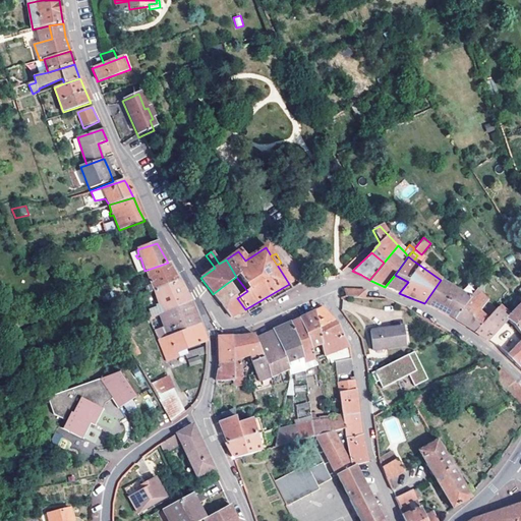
[(131,285),(135,297),(153,291),(179,282),(176,276),(168,263),(145,271),(149,283),(143,285),(142,281),(131,285)]
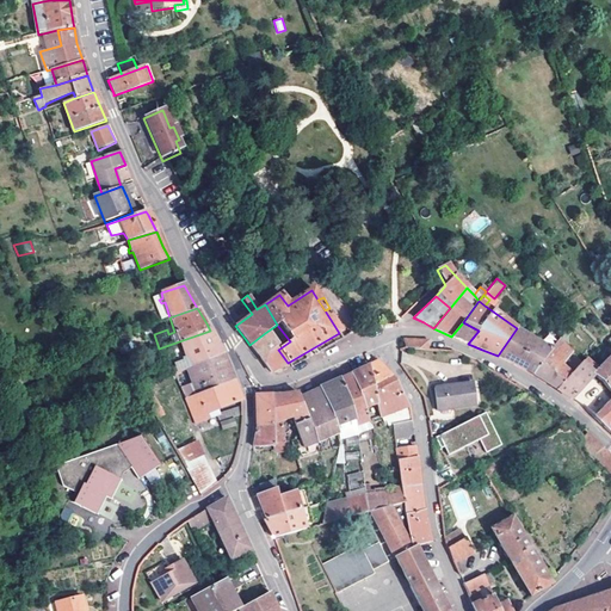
[(456,339),(468,344),(479,331),(463,322),(451,337),(456,339)]
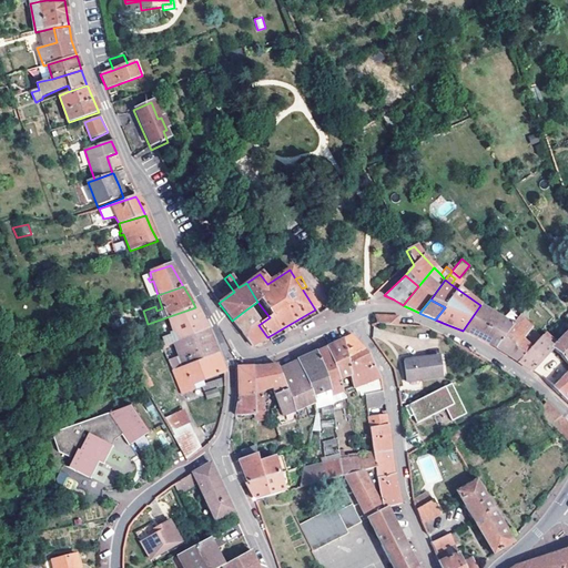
[(501,320),(480,305),(463,331),(492,346),(496,348),(520,315),(511,306),(501,320)]
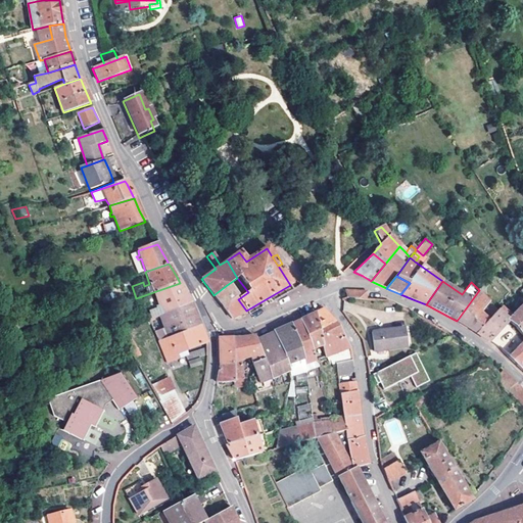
[(157,317),(192,303),(186,292),(180,283),(153,292),(158,310),(147,314),(149,320),(150,319),(157,317)]
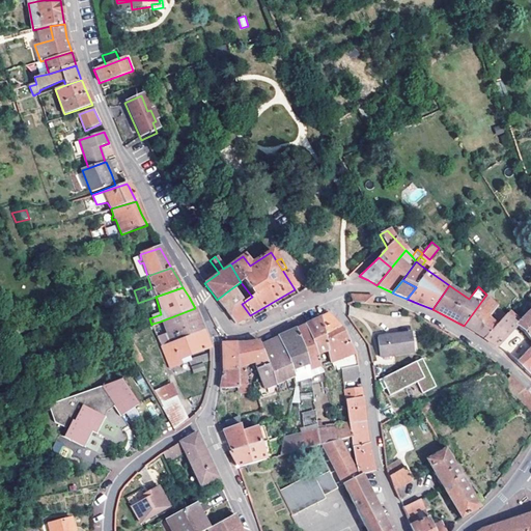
[(250,315),(242,304),(230,289),(217,300),(224,310),(235,325),(239,323),(250,315)]
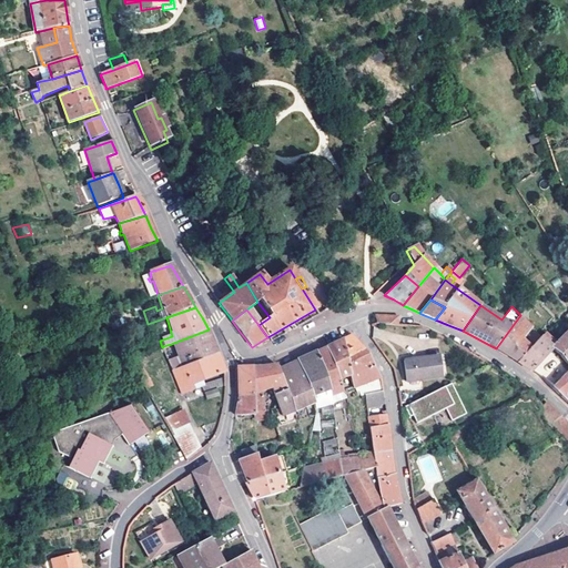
[(520,340),(533,326),(520,315),(496,348),(503,352),(507,355),(517,362),(539,340),(543,336),(537,331),(526,343),(520,340)]
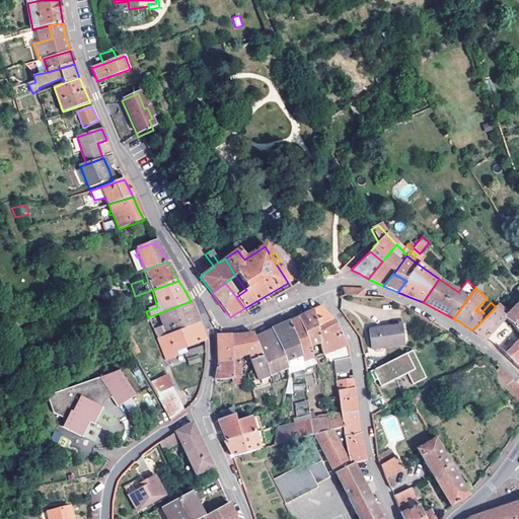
[(343,289),(346,295),(343,296),(363,299),(363,296),(366,296),(366,294),(363,294),(364,290),(343,289)]
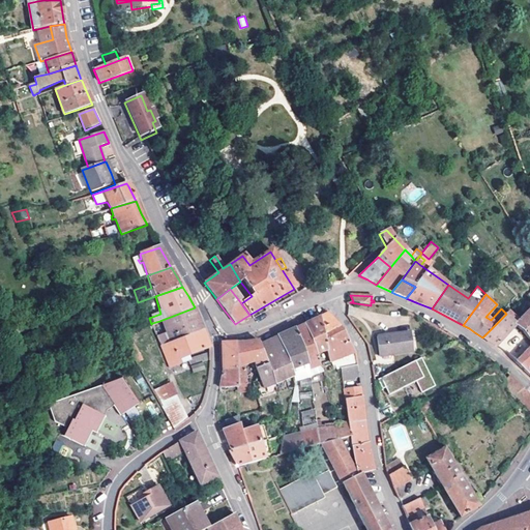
[(155,336),(160,348),(203,330),(197,313),(195,307),(159,321),(165,333),(157,335),(155,336)]
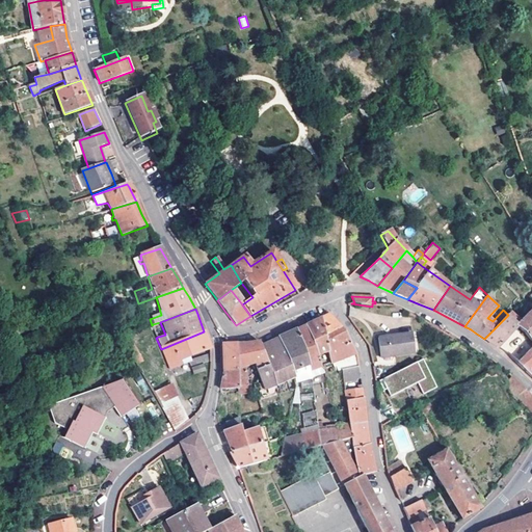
[(531,311),(520,323),(510,313),(508,315),(505,318),(516,328),(531,345),(531,311)]
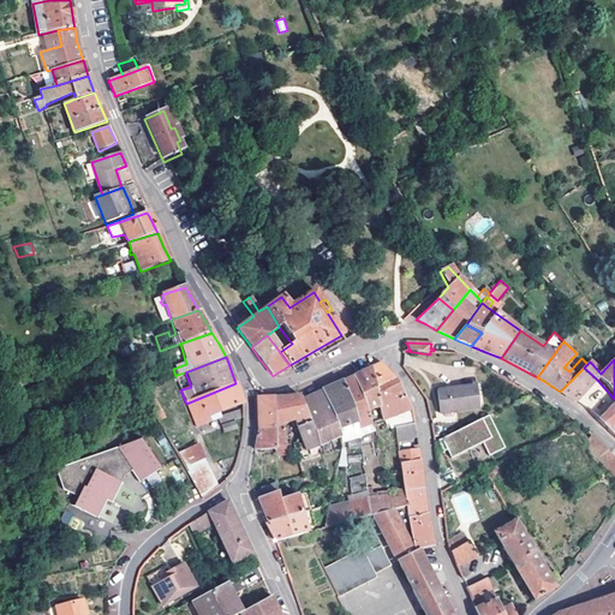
[(383,392),(396,387),(381,365),(370,371),(383,392)]
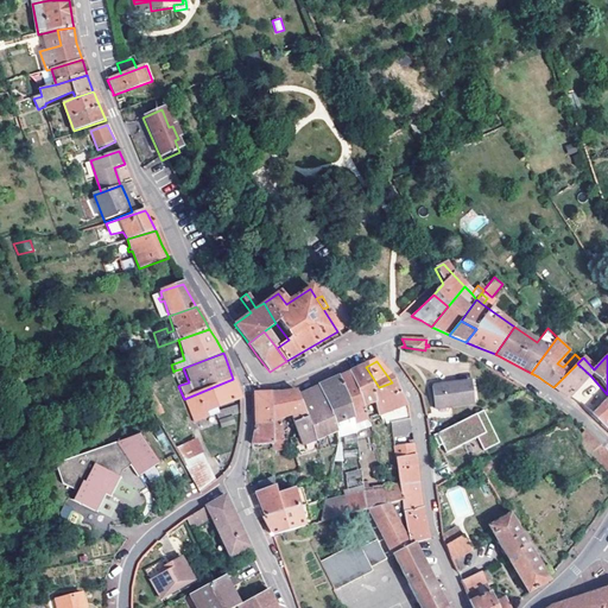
[(590,375),(577,363),(553,387),(557,390),(569,398),(590,375)]
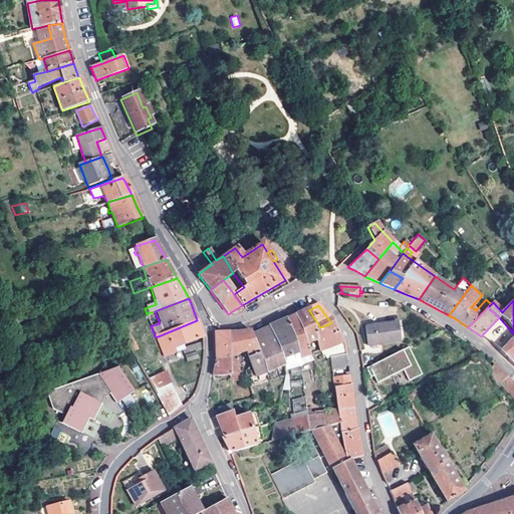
[(326,337),(320,327),(309,310),(297,315),(294,316),(305,345),(314,341),(318,352),(320,351),(324,359),(334,357),(345,356),(344,348),(343,343),(337,333),(326,337)]
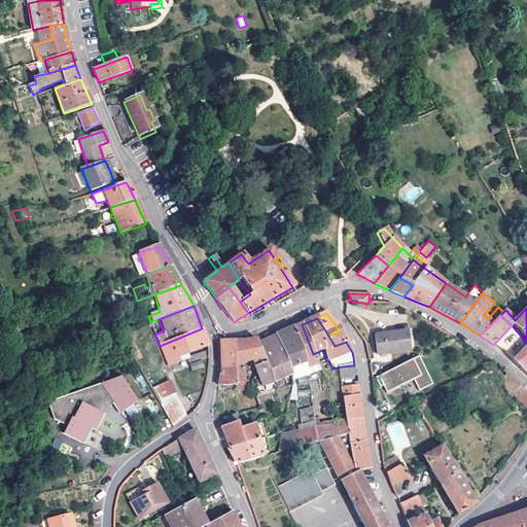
[(317,364),(313,354),(302,324),(295,327),(292,328),(305,363),(307,369),(317,364)]
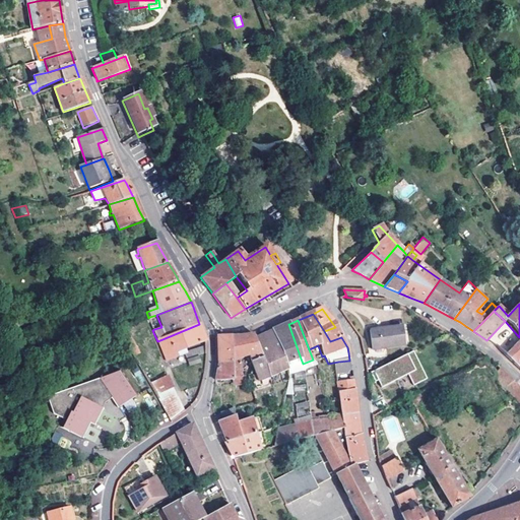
[(157,341),(167,362),(182,355),(182,350),(205,342),(205,340),(203,335),(199,324),(157,341)]
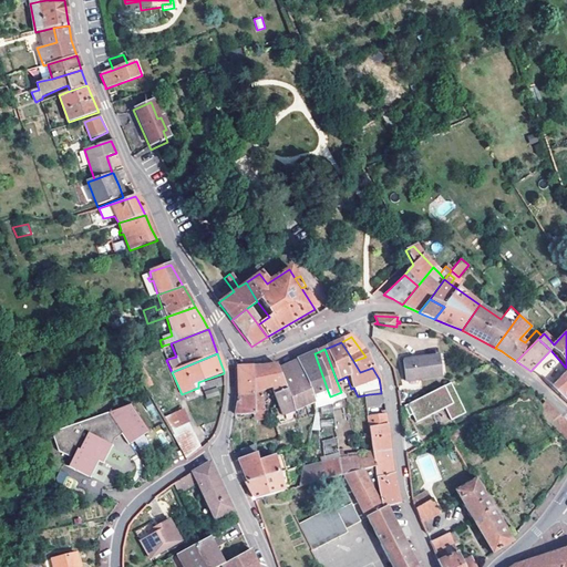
[(299,361),(296,362),(311,398),(328,391),(315,353),(299,361)]
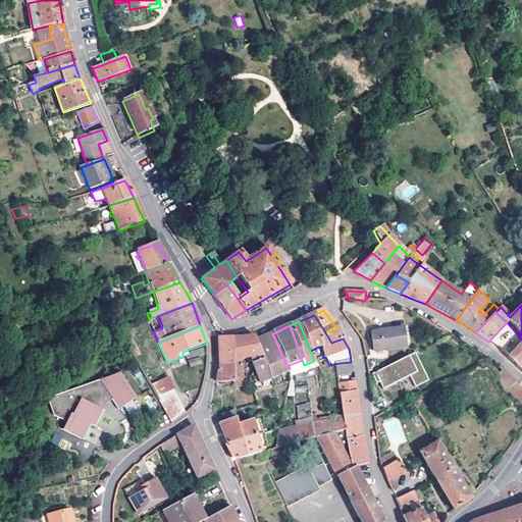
[(336,328),(325,332),(331,343),(343,338),(342,335),(338,330),(336,328)]
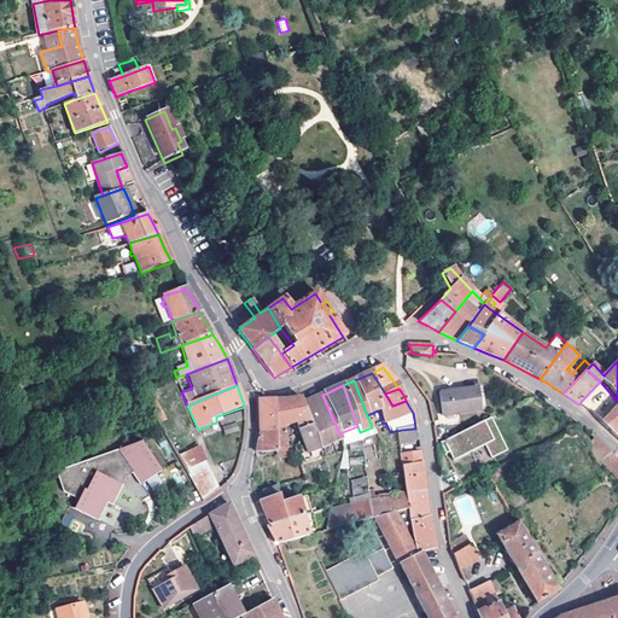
[(477,390),(438,394),(442,417),(479,413),(477,390)]
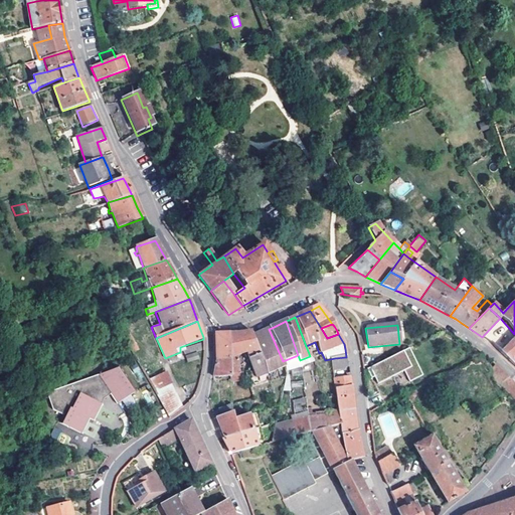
[(235,330),(231,330),(230,360),(230,377),(231,383),(240,383),(239,357),(249,356),(256,377),(253,378),(255,382),(253,382),(255,388),(265,385),(263,377),(267,375),(251,336),(249,329),(244,330),(240,330),(235,330)]
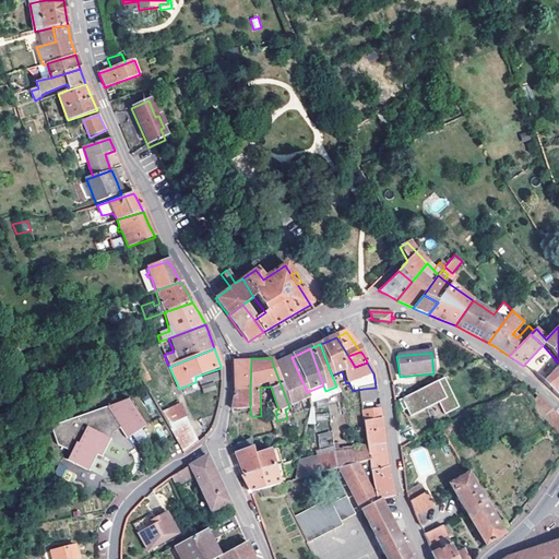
[(277,363),(273,365),(289,407),(309,399),(307,392),(292,357),(277,363)]
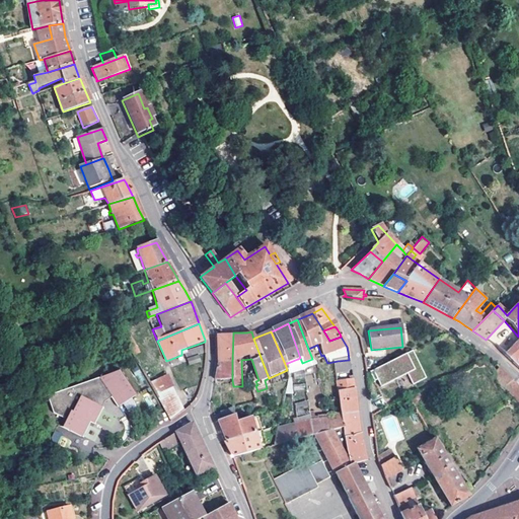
[(232,363),(233,332),(227,334),(225,334),(217,334),(218,341),(218,364),(232,363)]
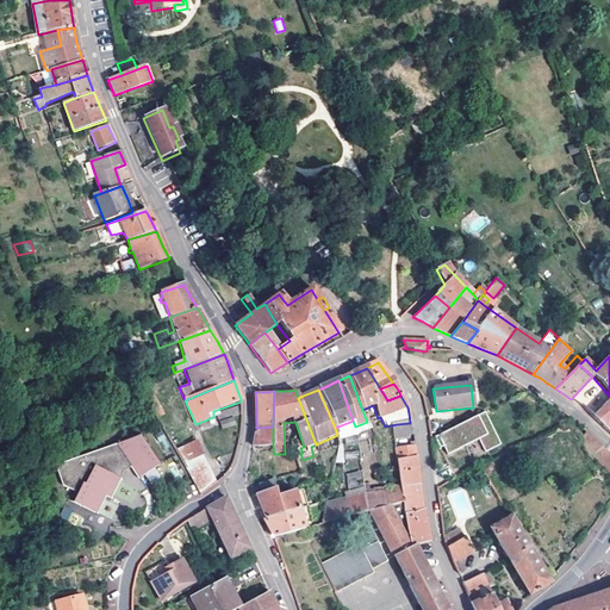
[(609,404),(593,418),(609,433),(609,404)]
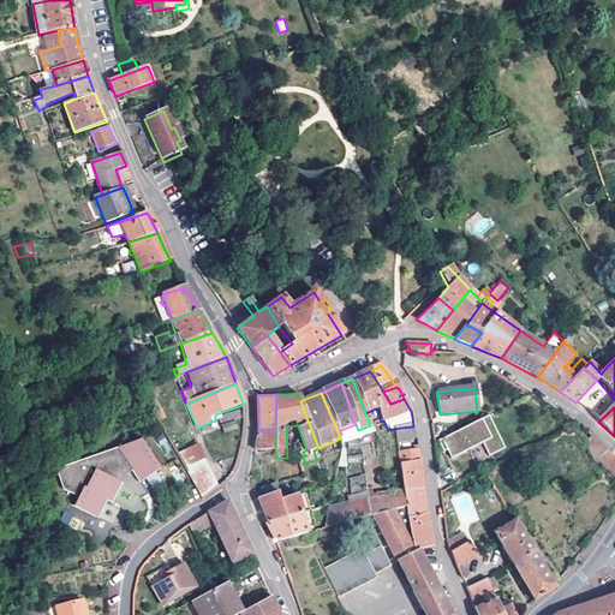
[(506,447),(490,415),(439,441),(443,451),(448,449),(453,458),(484,442),(490,455),(506,447)]
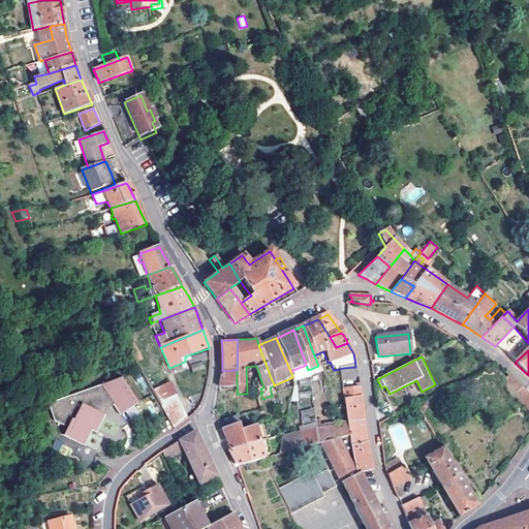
[(190,368),(205,363),(203,360),(189,365),(190,368)]
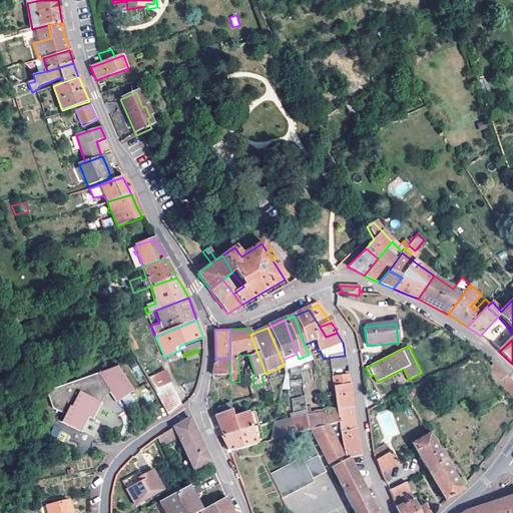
[(300,366),(313,361),(309,355),(299,359),(300,366)]
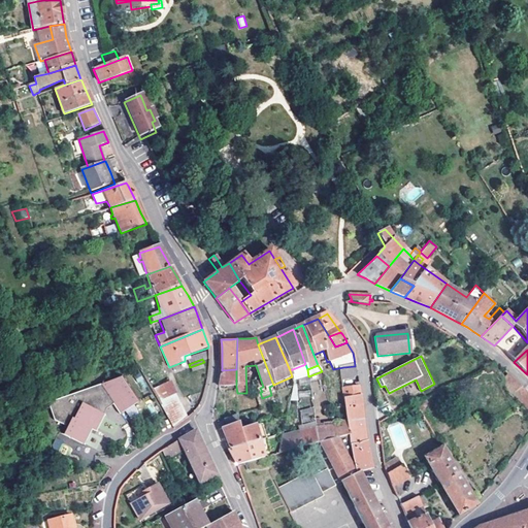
[(236,387),(236,369),(222,370),(219,385),(219,388),(236,387)]
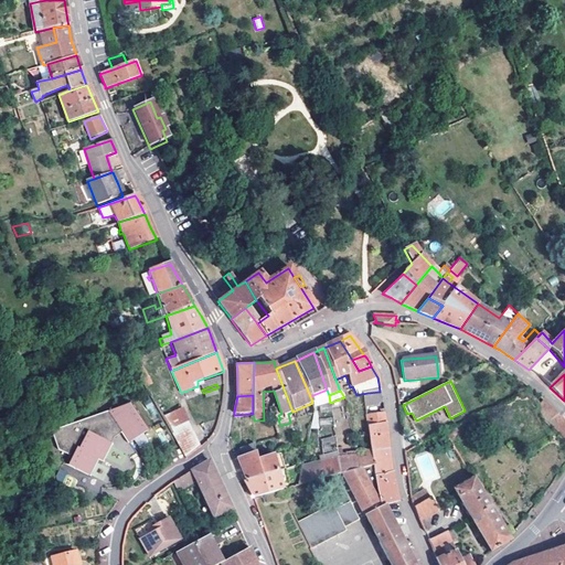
[(543,401),(535,408),(547,425),(557,415),(543,401)]
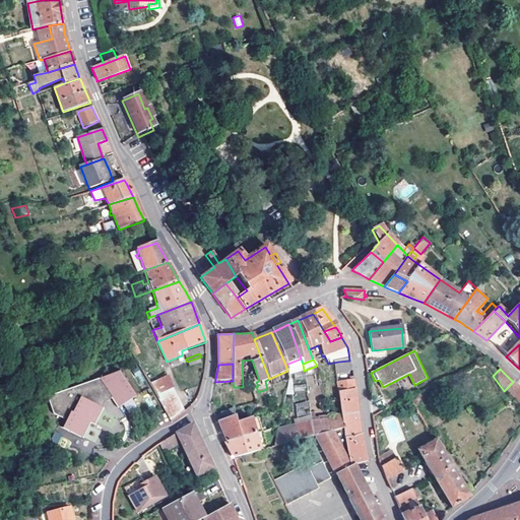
[(134,397),(120,373),(46,397),(54,413),(65,414),(61,424),(83,435),(91,419),(95,421),(107,401),(108,402),(114,398),(119,406),(134,397)]
